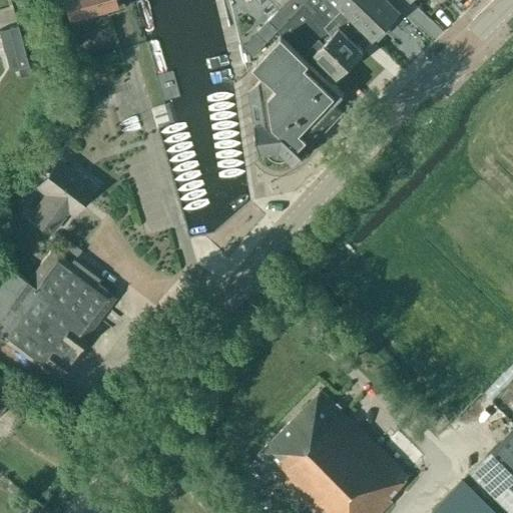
[(63,0),(68,17),(116,4),(114,0),(63,0)]
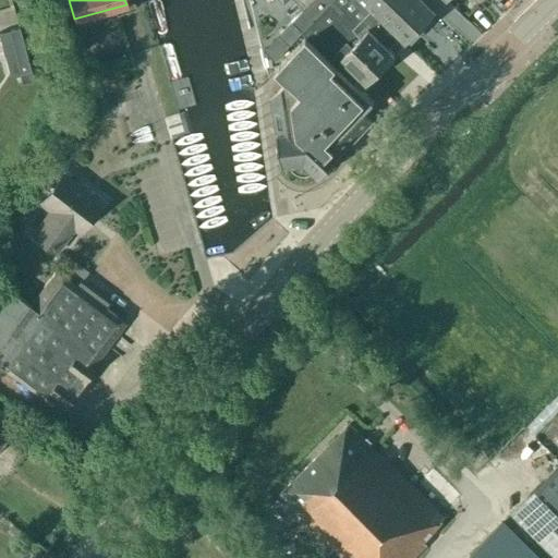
[(362,76),(367,82),(383,67),(387,67),(393,61),(392,56),(395,53),(389,47),(399,37),(360,0),(334,0),(303,32),(303,33),(305,34),(304,35),(306,37),(275,69),(287,80),(294,131),(277,134),(281,165),(289,164),(290,167),(292,170),(295,172),(299,174),(303,174),(306,174),(311,173),(314,171),(319,176),(340,154),(331,146),(374,101),(355,84),(362,76)]
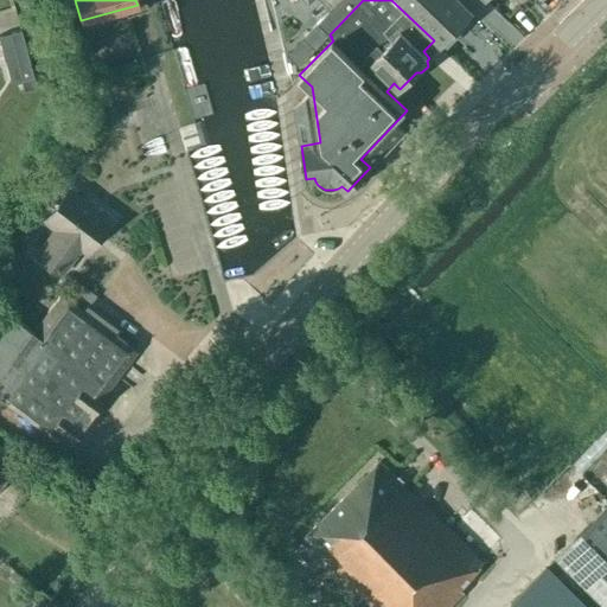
[(391,0),(434,40),(435,39),(441,46),(473,13),(460,0),(391,0)]
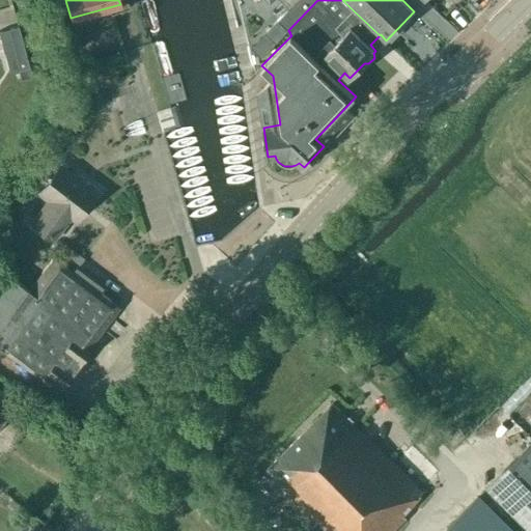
[(16,9),(0,11),(0,47),(1,55),(23,52),(16,9)]
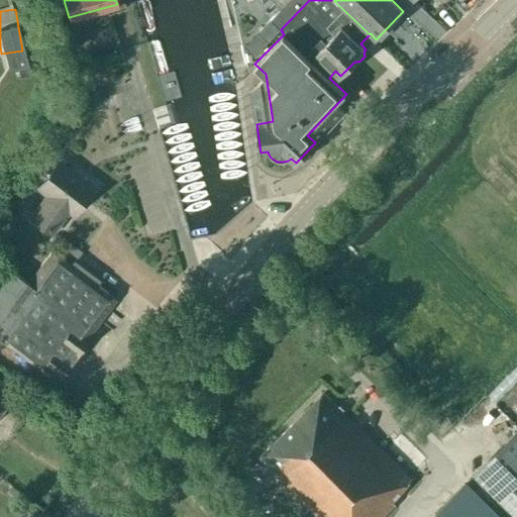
[(60,162),(38,190),(46,195),(31,214),(53,230),(75,201),(80,204),(93,187),(60,162)]
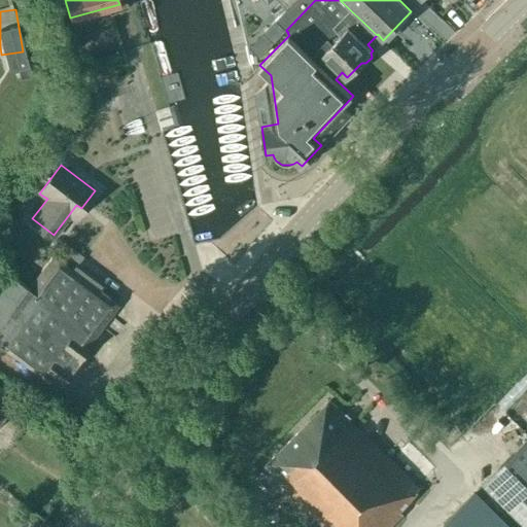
[(82,257),(69,247),(63,242),(28,287),(0,266),(0,344),(57,387),(118,305),(73,271),(82,257)]
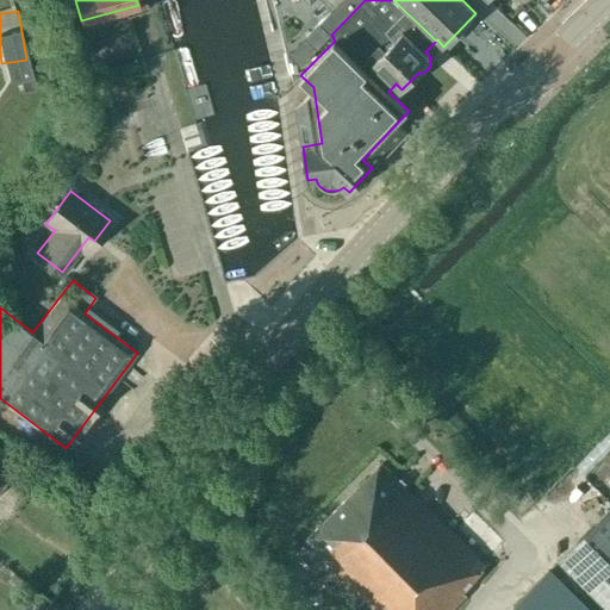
[(0,481),(16,461),(0,448),(0,481)]
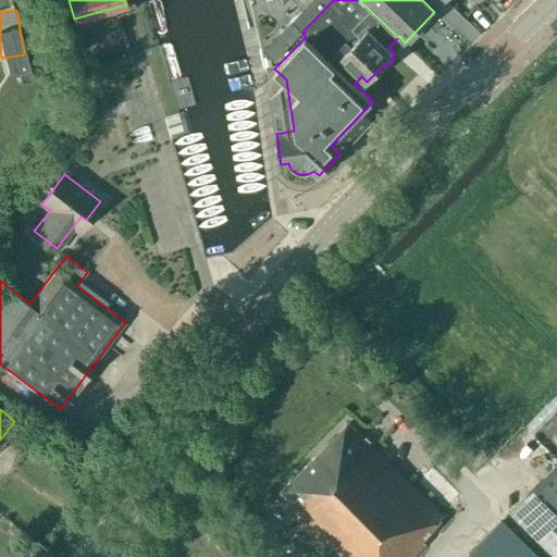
[(345,556),(410,556),(425,542),(422,539),(444,517),(348,422),(280,492),(345,556)]
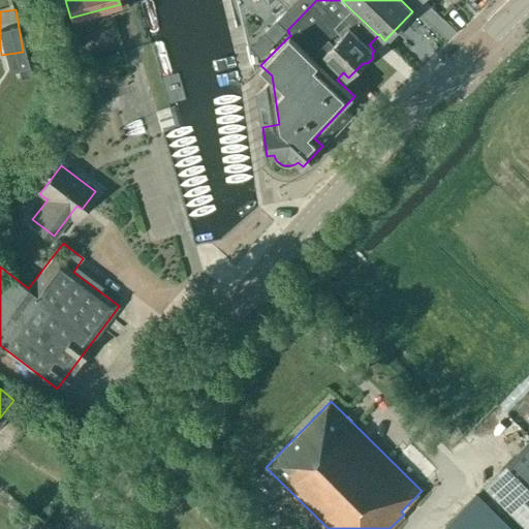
[(528,528),(528,441),(485,487),(526,528),(508,528),(475,496),(442,528),(528,528)]
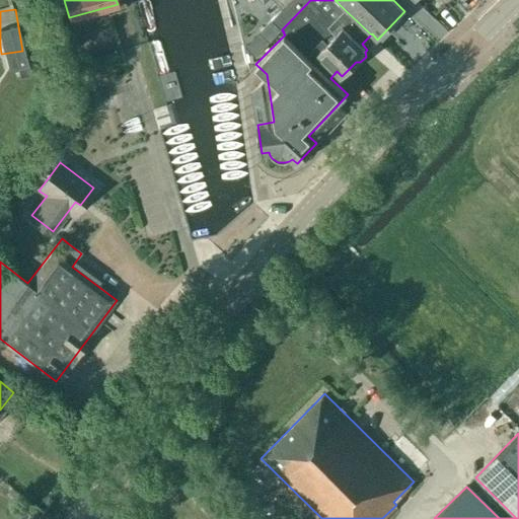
[(401,434),(385,450),(413,476),(428,459),(401,434)]
